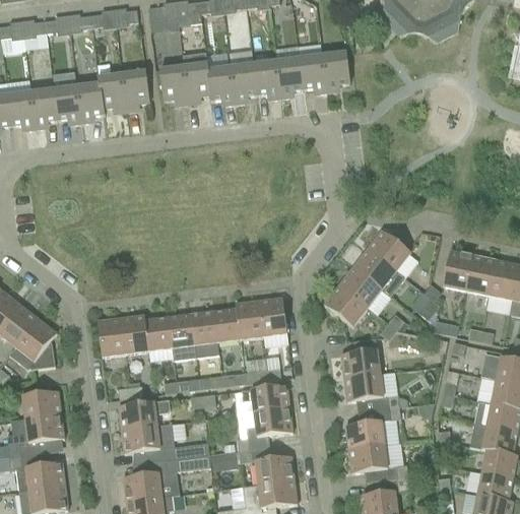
[(200,13),(198,1),(188,2),(187,0),(181,0),(175,1),(176,4),(178,24),(201,21),(200,13)]
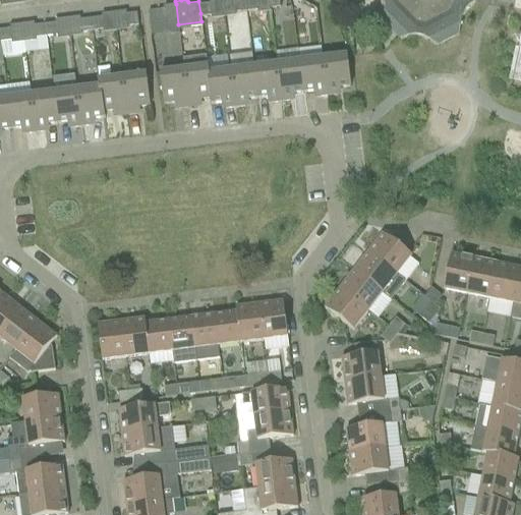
[(211,12),(210,0),(198,1),(200,13),(211,12)]
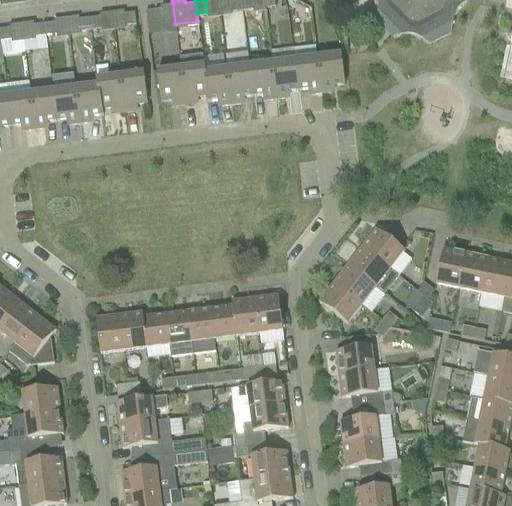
[(242,7),(241,0),(230,0),(231,9),(242,7)]
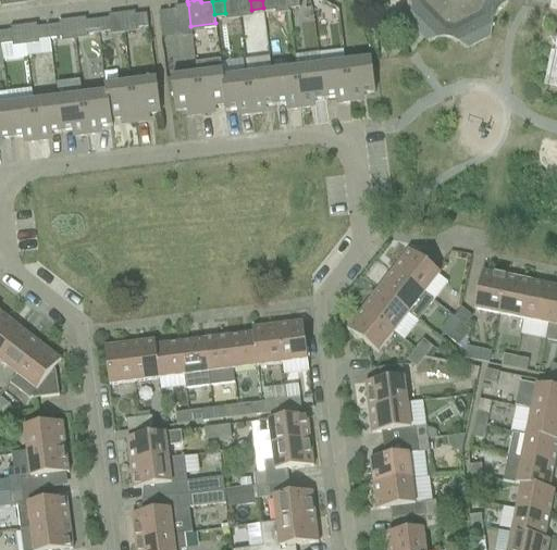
[(411,0),(411,2),(409,19),(426,37),(443,35),(453,37),(467,45),(490,33),(493,16),(497,8),(506,0),(411,0)]
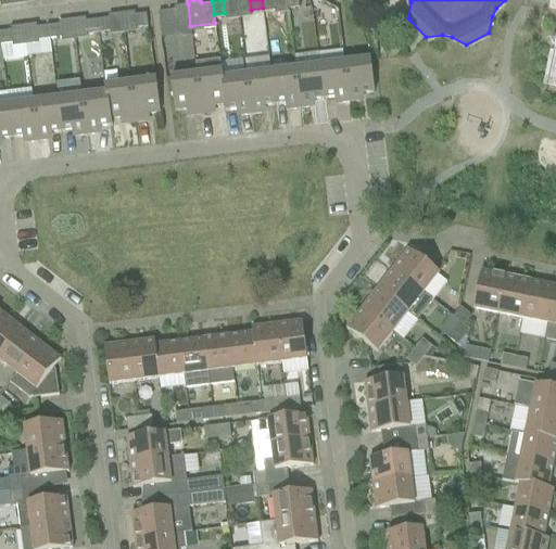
[(550,0),(548,7),(555,8),(555,33),(550,37),(554,43),(546,80),(555,81),(555,0),(550,0)]
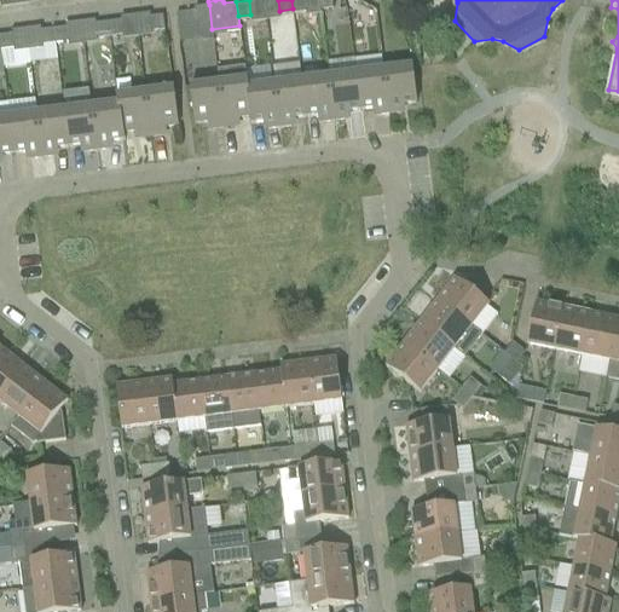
[(196,21),(195,6),(181,9),(184,23),(196,21)]
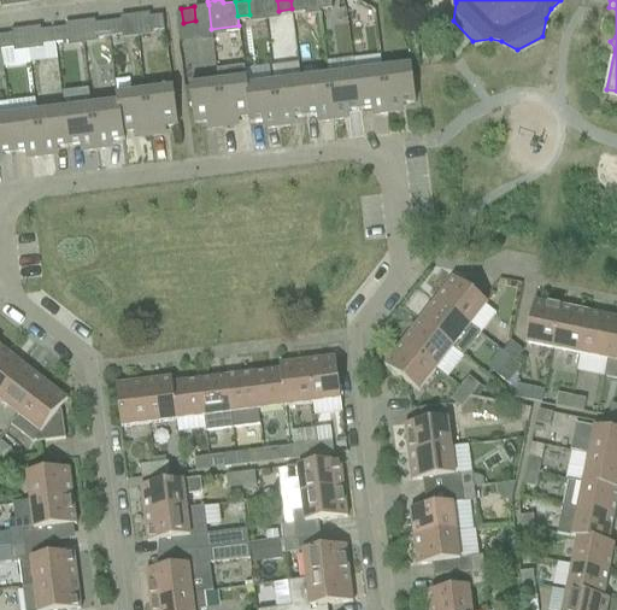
[(164,25),(162,11),(150,12),(151,27),(164,25)]
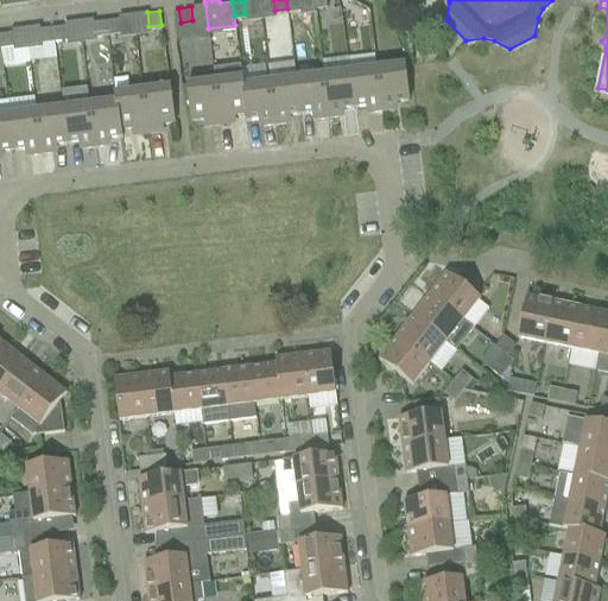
[(120,30),(119,16),(106,18),(108,31),(120,30)]
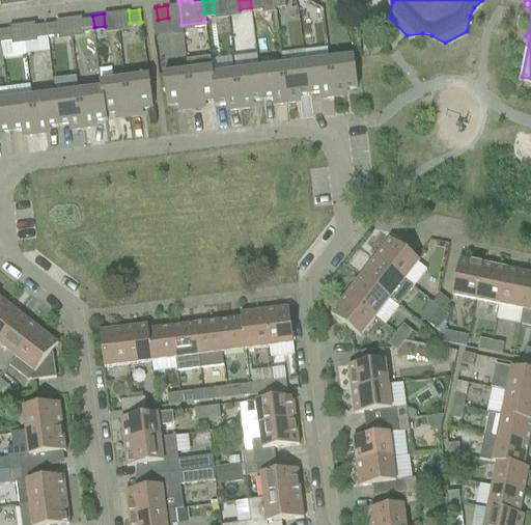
[(92,16),(81,17),(83,29),(94,27),(92,16)]
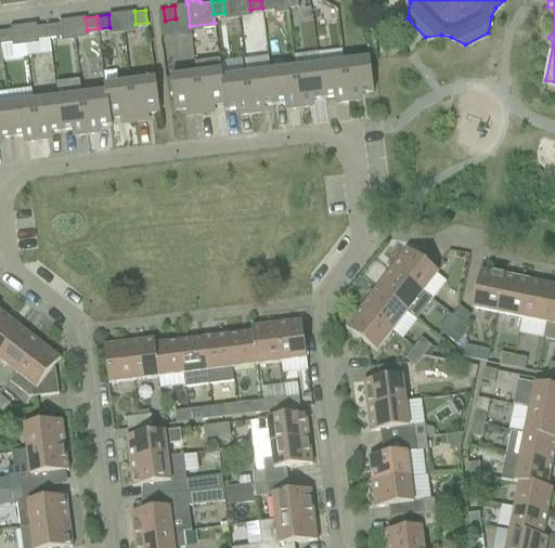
[(60,21),(48,22),(49,35),(61,34),(60,21)]
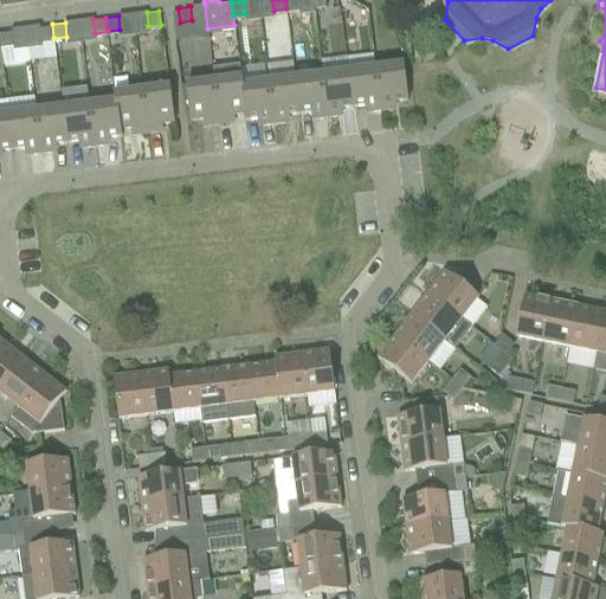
[(53,38),(52,24),(39,26),(42,39),(53,38)]
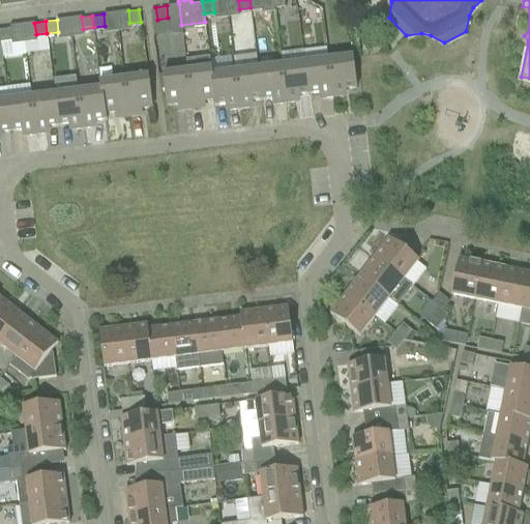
[(11,38),(9,26),(0,26),(0,38),(0,39),(11,38)]
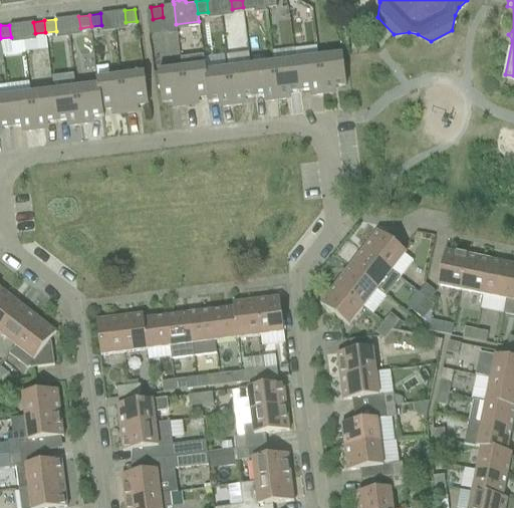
[(202,51),(180,54),(181,65),(186,102),(195,100),(195,94),(207,93),(208,93),(205,68),(202,51)]
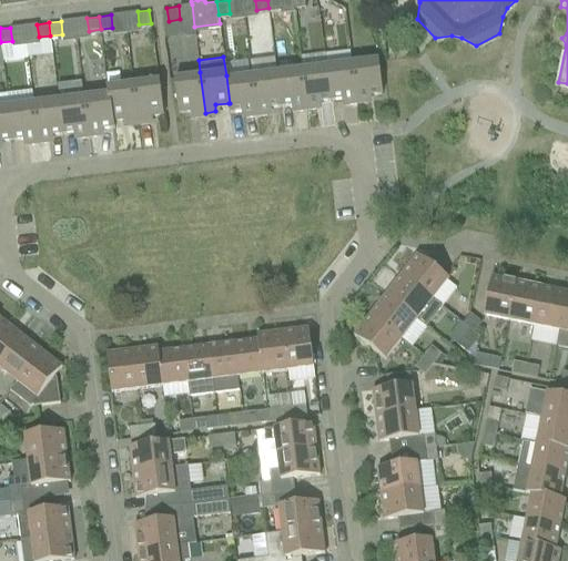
[(377,57),(355,59),(352,60),(356,101),(367,100),(366,92),(382,91),(377,57)]
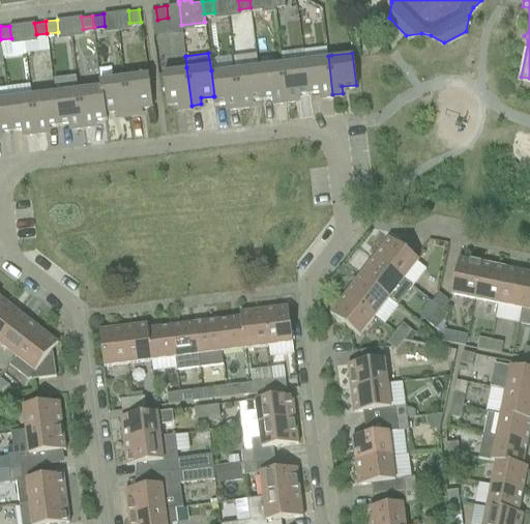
[(332,94),(328,56),(304,59),(308,90),(322,89),(323,95),(332,94)]
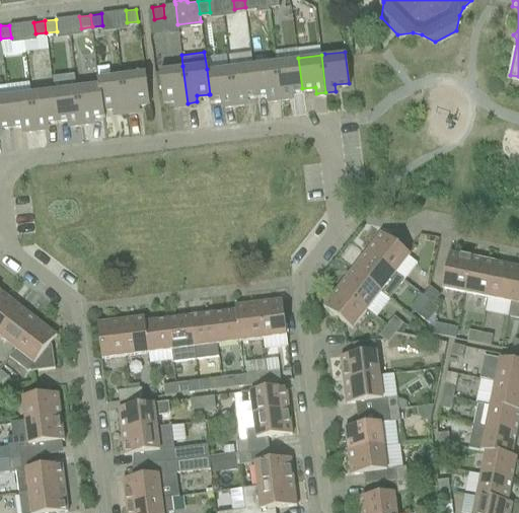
[(302,88),(298,58),(275,61),(280,97),(290,96),(289,90),(302,88)]
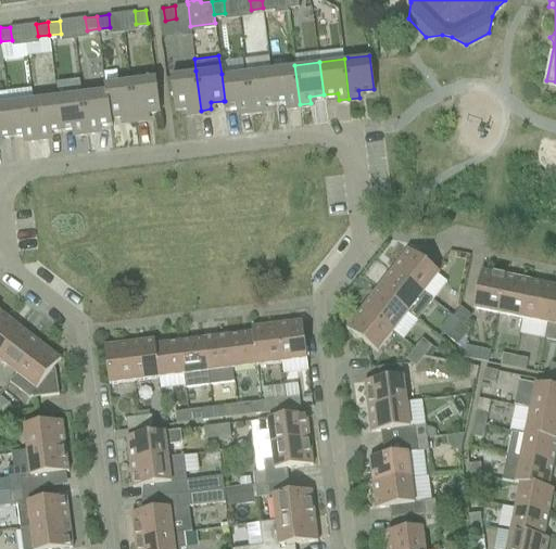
[(294,65),(270,67),(275,101),(289,100),(290,106),(300,104),(294,65)]
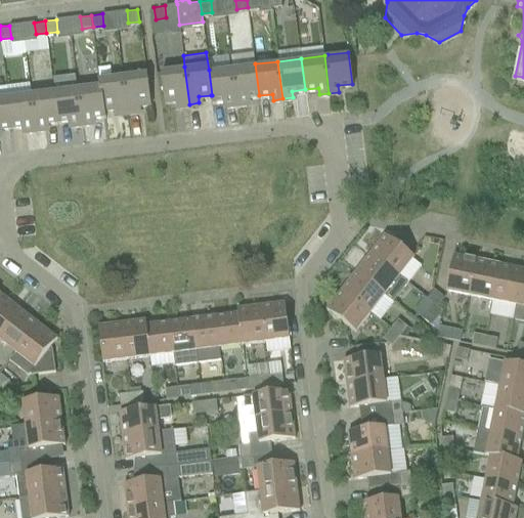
[(259,95),(255,63),(231,67),(236,104),(246,103),(246,97),(259,95)]
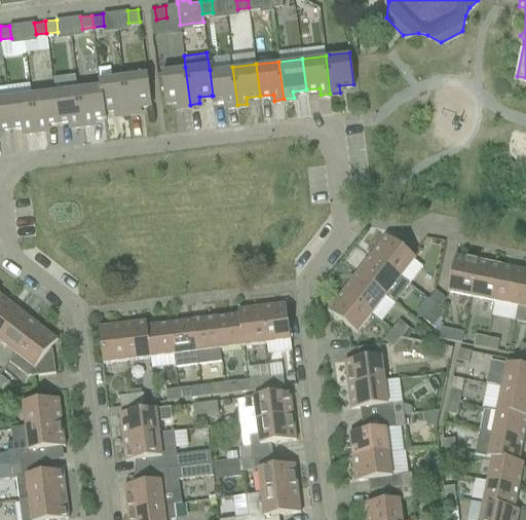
[(185,67),(161,70),(162,81),(165,101),(180,100),(180,106),(190,105),(185,67)]
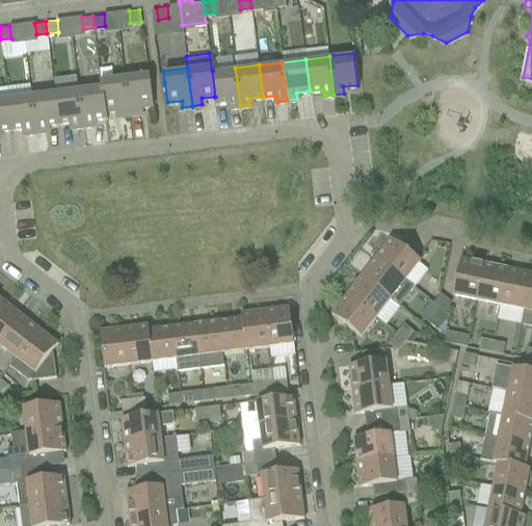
[(240,106),(235,68),(225,69),(212,71),(215,97),(214,97),(214,103),(230,101),(230,107),(240,106)]
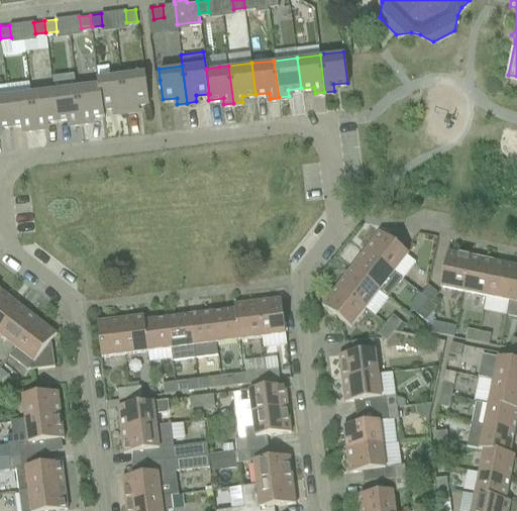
[(144,71),(120,73),(125,110),(135,109),(134,103),(148,101),(145,81),(144,71)]
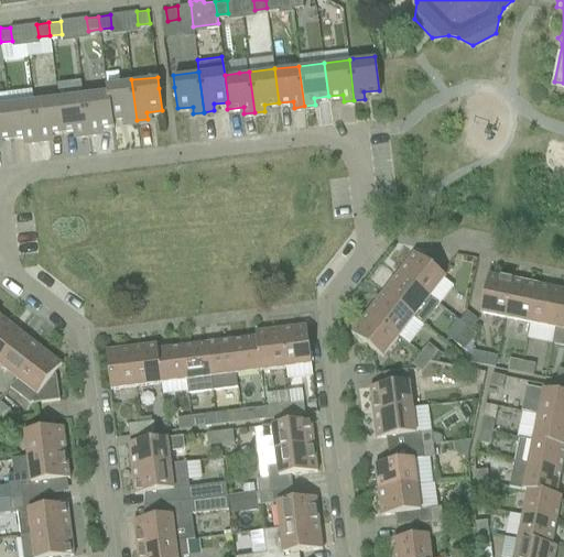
[(137,120),(131,79),(106,83),(106,89),(108,89),(111,117),(112,117),(126,115),(127,122),(137,120)]
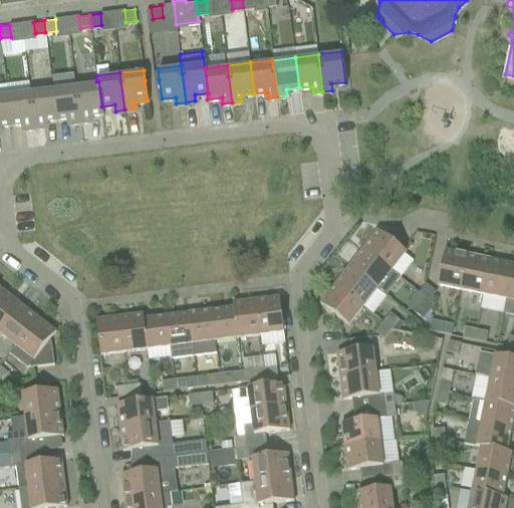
[(98,81),(96,81),(96,82),(75,84),(80,121),(89,120),(88,114),(103,112),(102,106),(101,106),(98,81)]
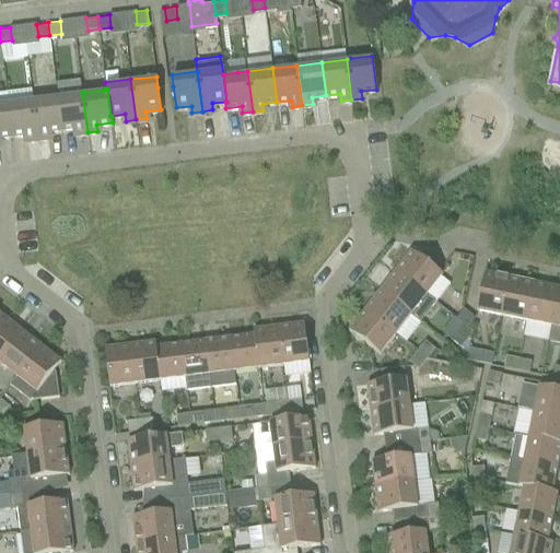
[(88,132),(82,92),(57,95),(61,129),(76,127),(77,133),(88,132)]
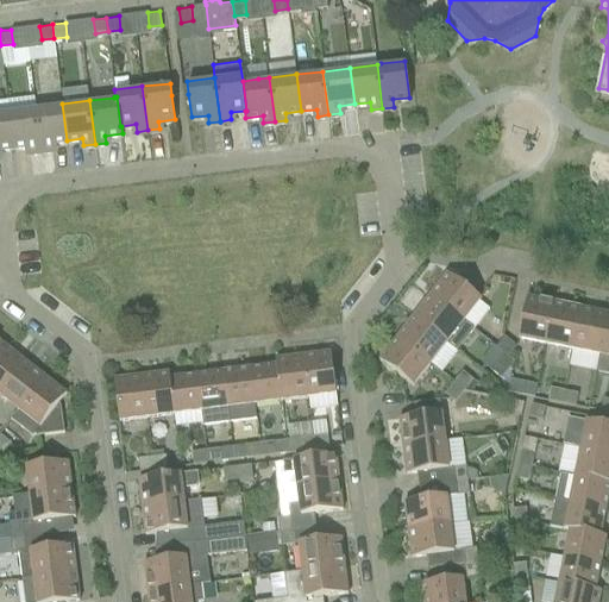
[(67,140),(62,104),(36,107),(41,151),(52,150),(51,143),(67,140)]
